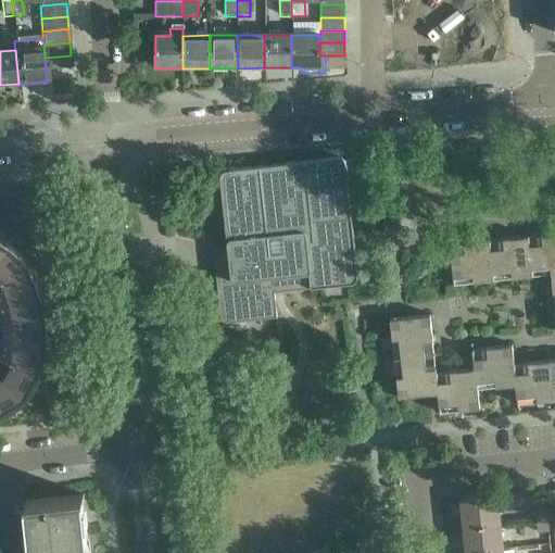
[(71,55),(45,58),(46,71),(72,68),(71,55)]
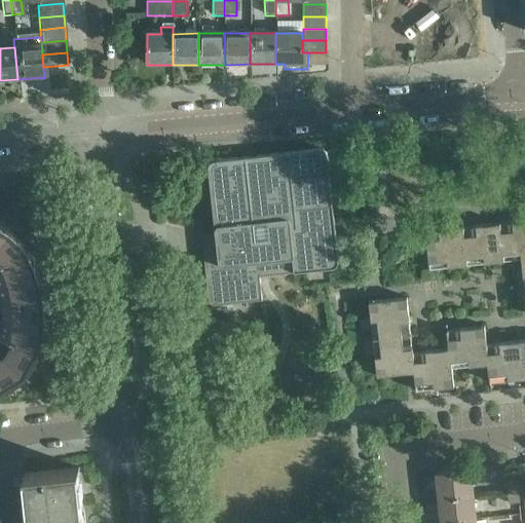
[(207,169),(207,171),(216,256),(202,258),(208,301),(208,303),(210,305),(212,307),(214,307),(216,307),(261,302),(259,278),(331,270),(334,270),(335,269),(337,267),(338,264),(338,262),(333,220),(326,158),(326,156),(325,154),(324,153),(323,152),(322,152),(320,151),(319,151),(213,163),(212,163),(211,163),(210,164),(209,165),(208,167),(207,169)]
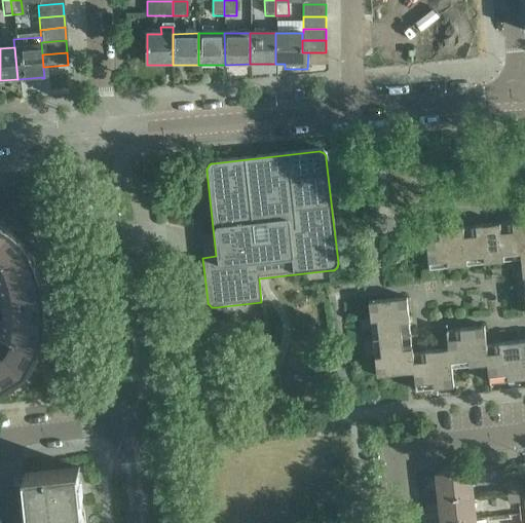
[(499,226),(500,234),(502,256),(520,254),(521,260),(524,259),(524,221),(512,223),(512,224),(499,226)]
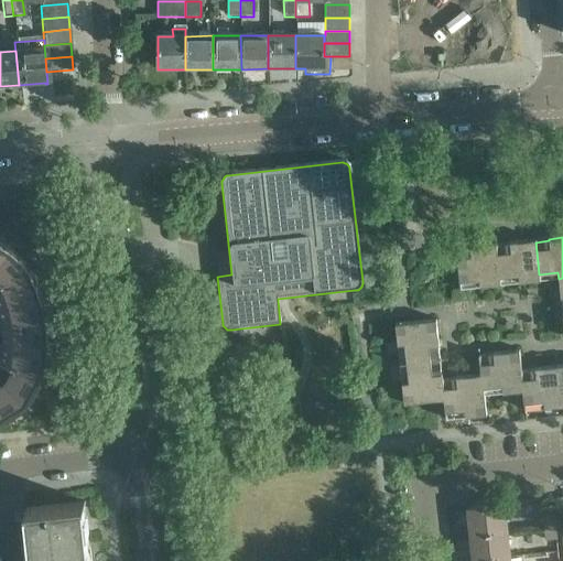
[(496,247),(497,256),(499,279),(519,277),(519,283),(540,281),(539,274),(537,251),(536,243),(536,241),(509,244),(509,245),(496,247)]
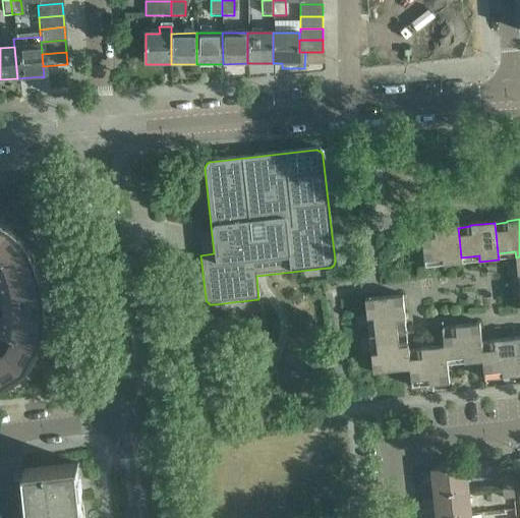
[(435,230),(421,232),(421,231),(420,231),(424,268),(425,268),(425,262),(443,260),(444,266),(462,264),(461,257),(459,236),(458,228),(458,226),(435,229),(435,230)]
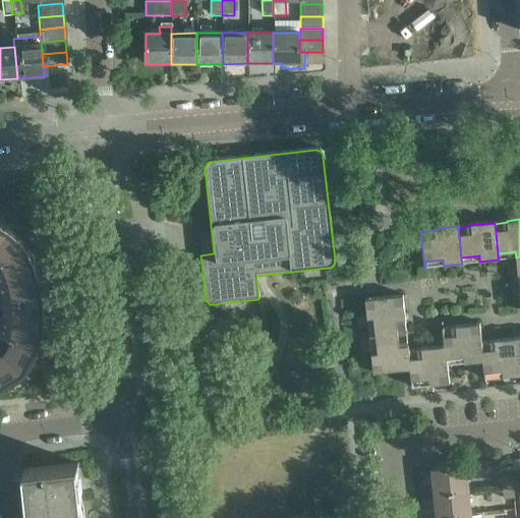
[(0,244),(8,232),(2,228),(0,227),(0,244)]
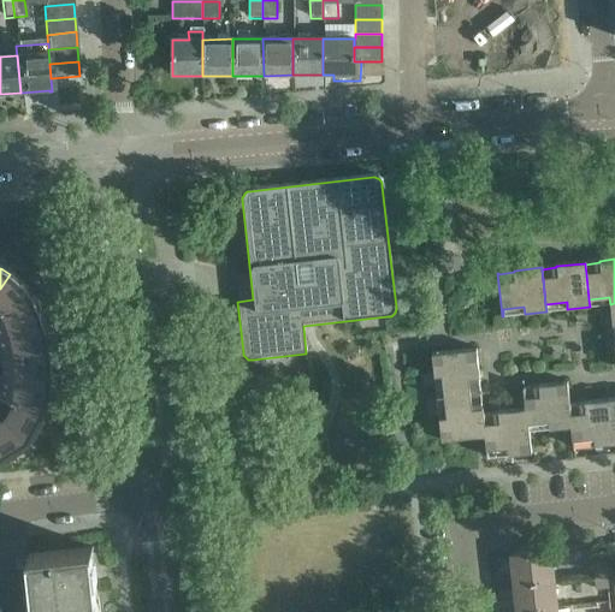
[(0,316),(31,301),(28,293),(23,286),(17,279),(10,274),(0,289),(0,316)]
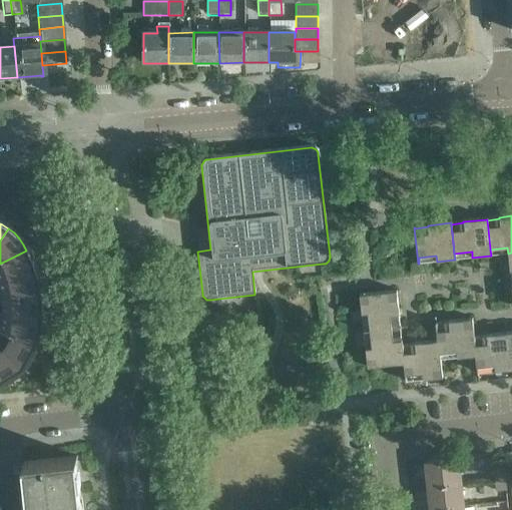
[(28,257),(26,250),(0,264),(0,283),(34,273),(32,268),(30,262),(28,257)]
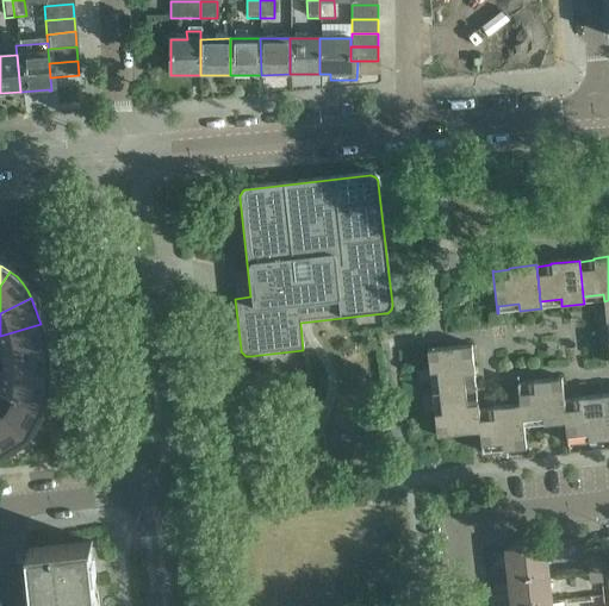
[(42,331),(41,324),(0,336),(0,349),(1,356),(47,351),(45,344),(44,337),(42,331)]
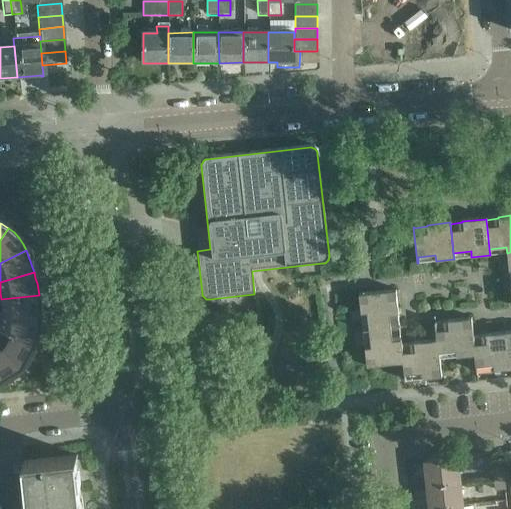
[(367,313),(369,331),(390,328),(399,327),(397,314),(398,314),(395,291),(358,295),(361,314),(367,313)]
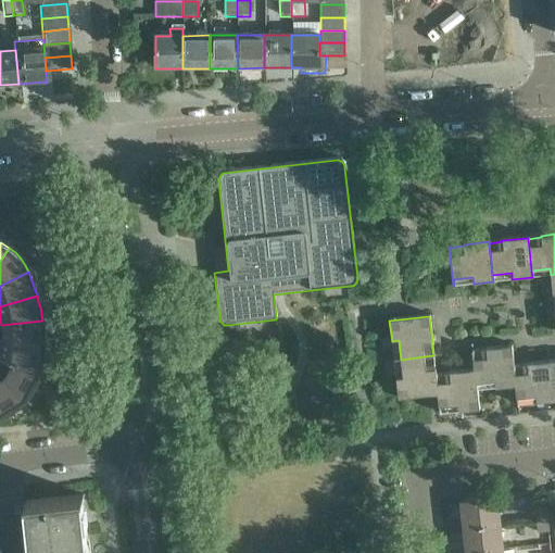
[(42,327),(42,321),(1,325),(2,343),(42,346),(42,339),(42,334),(42,327)]
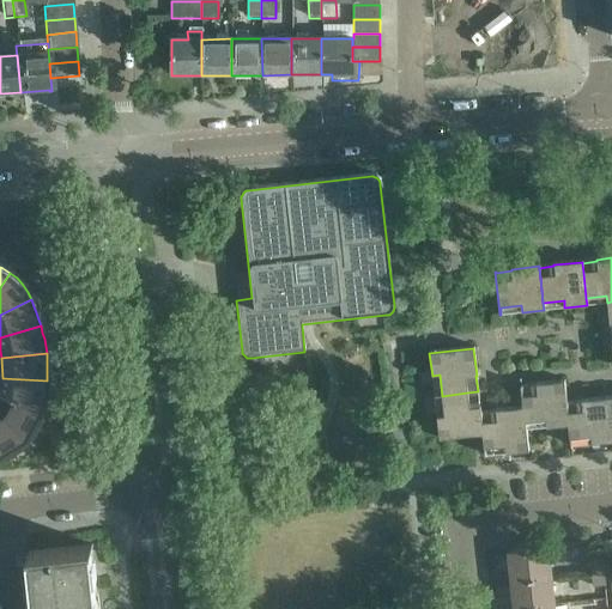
[(46,388),(47,381),(2,378),(0,391),(0,397),(43,408),(44,401),(46,395),(46,388)]
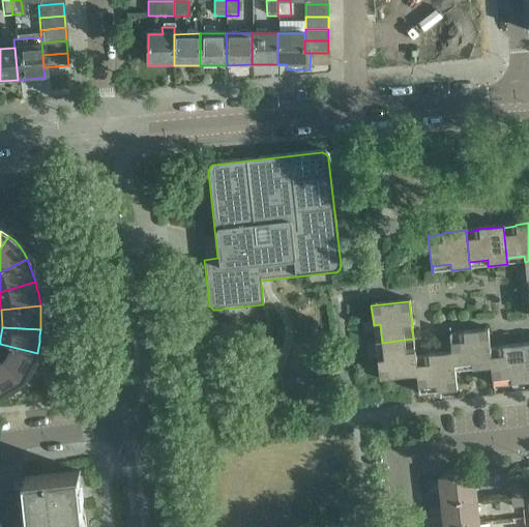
[(463,333),(450,335),(450,334),(449,334),(451,353),(453,366),(471,363),(472,371),(491,368),(492,368),(490,350),(488,330),(463,332),(463,333)]
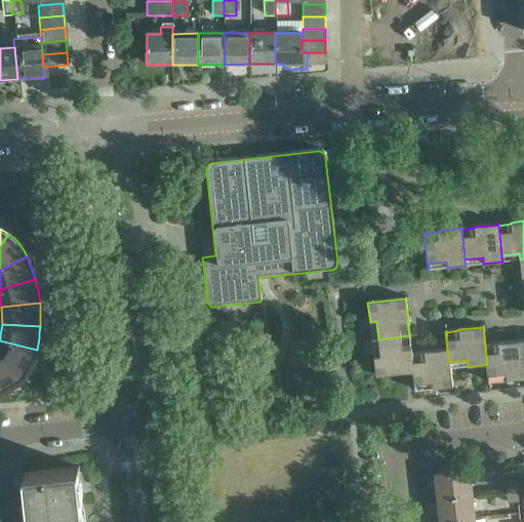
[(400,336),(378,339),(380,357),(373,358),(376,377),(412,373),(414,372),(412,363),(411,354),(411,349),(410,349),(409,335),(400,336)]
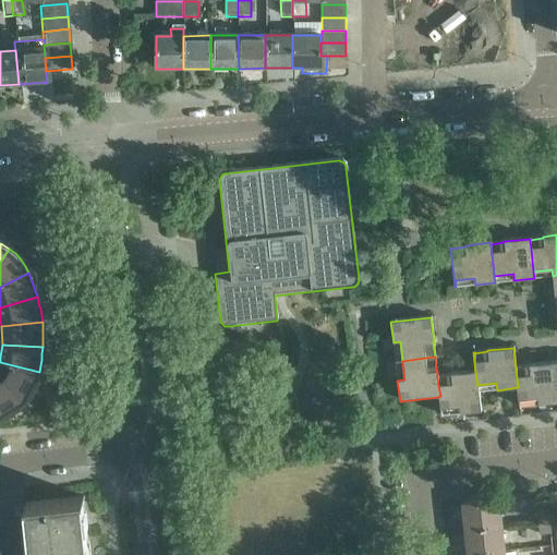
[(37,379),(39,372),(0,362),(0,375),(25,400),(31,394),(34,387),(37,379)]
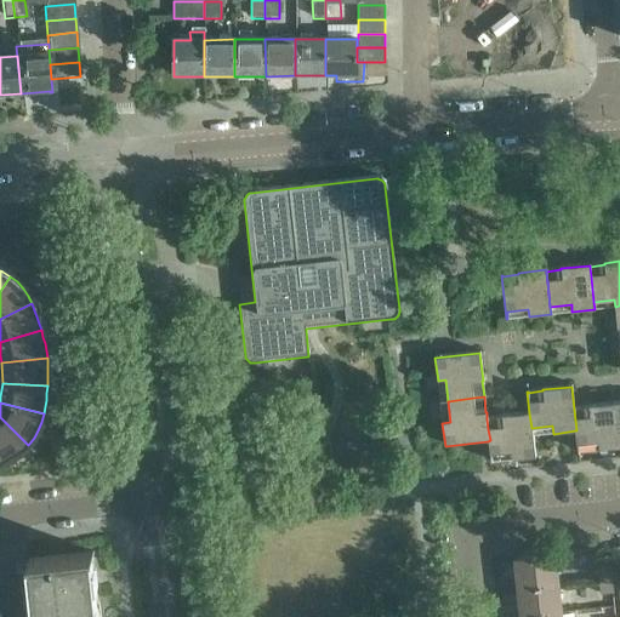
[(576,430),(575,430),(578,453),(579,453),(578,445),(598,443),(599,450),(619,447),(619,433),(616,404),(589,406),(589,407),(574,410),(576,430)]
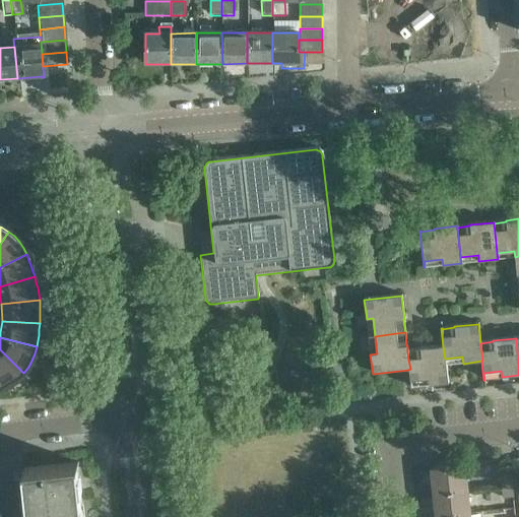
[(410,369),(408,370),(411,388),(411,381),(429,379),(430,385),(448,383),(445,359),(443,346),(420,348),(420,349),(407,350),(408,360),(410,369)]
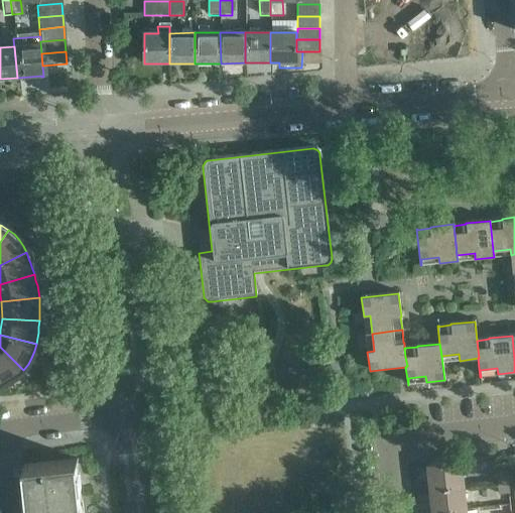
[(23,370),(0,347),(0,385),(5,384),(12,380),(18,375),(23,370)]
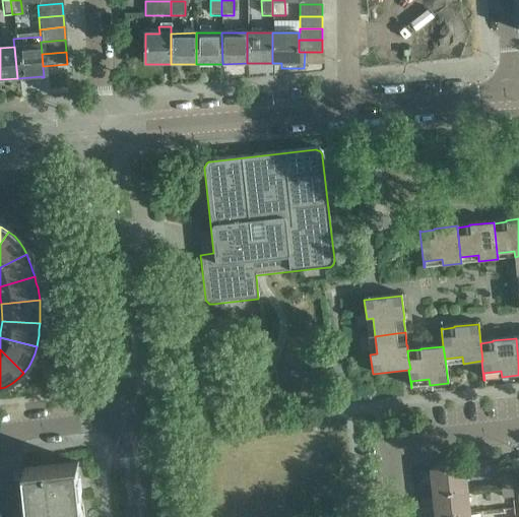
[(77,464),(23,469),(23,471),(24,471),(27,499),(28,499),(30,516),(82,516),(76,466),(77,466),(77,464)]
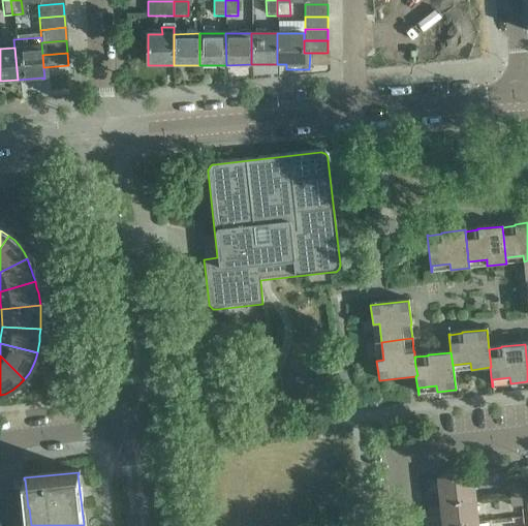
[(473,473),(439,477),(442,502),(476,499),(473,473)]
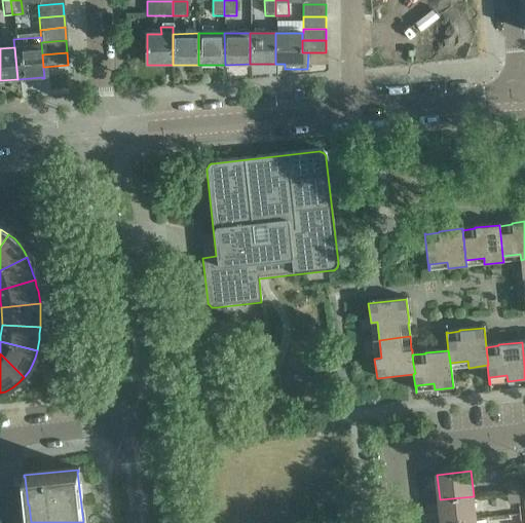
[(505,479),(508,492),(518,491),(516,478),(505,479)]
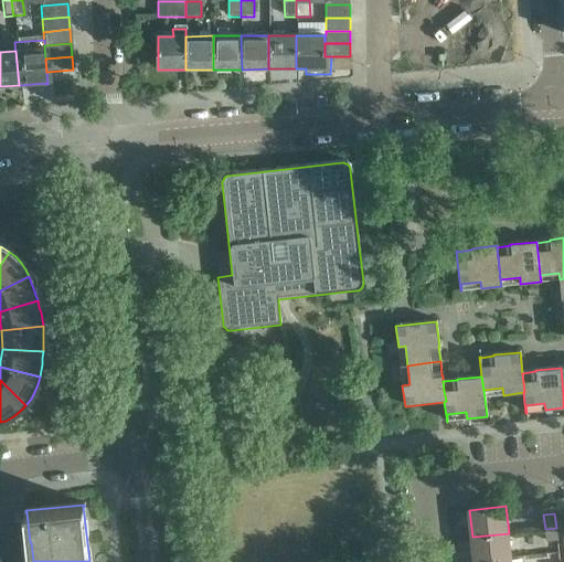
[(556,528),(545,529),(546,542),(557,541),(556,528)]
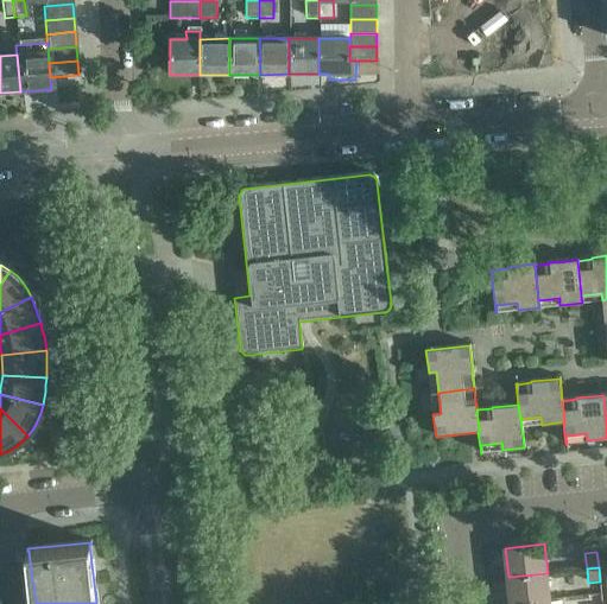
[(548,573),(509,577),(511,603),(538,603),(551,602),(548,573)]
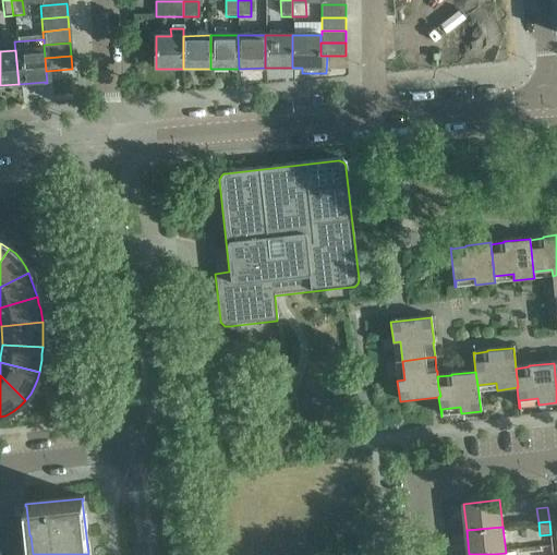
[(358,544),(359,554),(374,554),(373,542),(358,544)]
